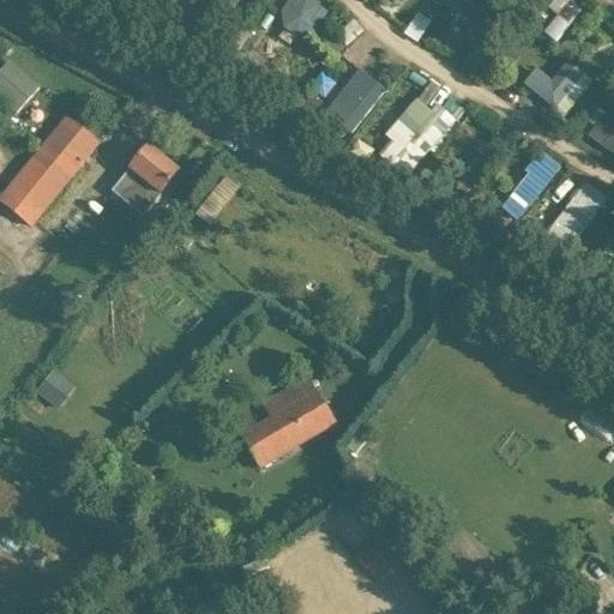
[(216,0),(214,5),(234,13),(240,0),(216,0)]
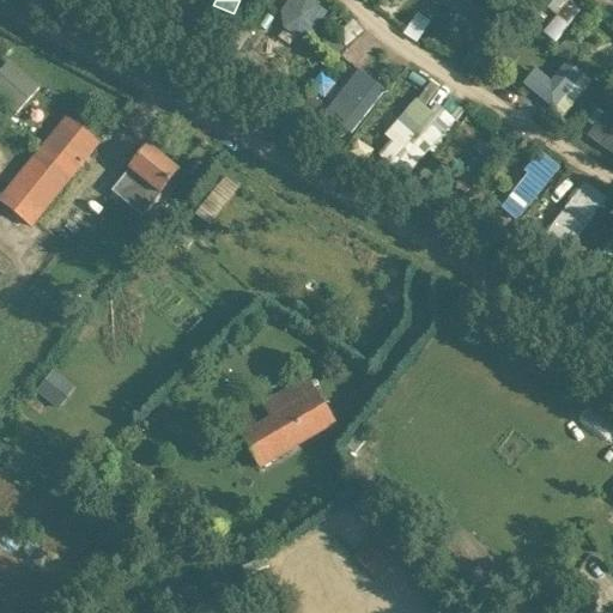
[(308,0),(291,0),(277,25),(308,43),(327,11),(308,0)]
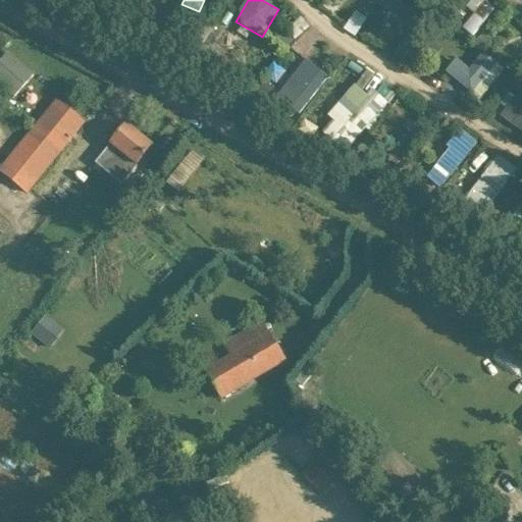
[(397,0),(374,0),(372,4),(405,20),(412,7),(397,0)]
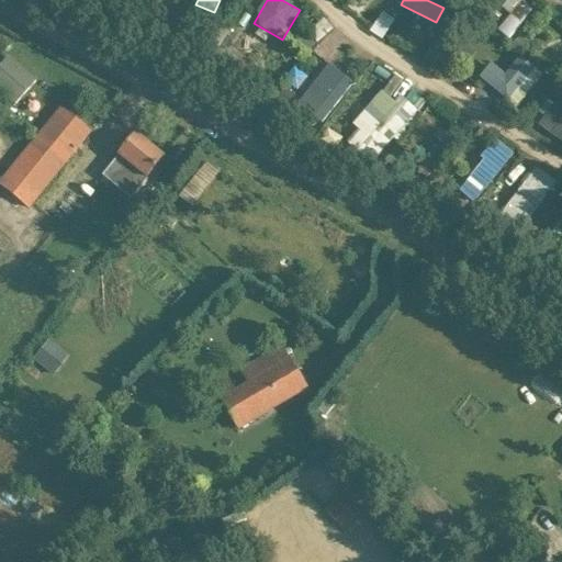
[(430,0),(446,9),(451,0),(430,0)]
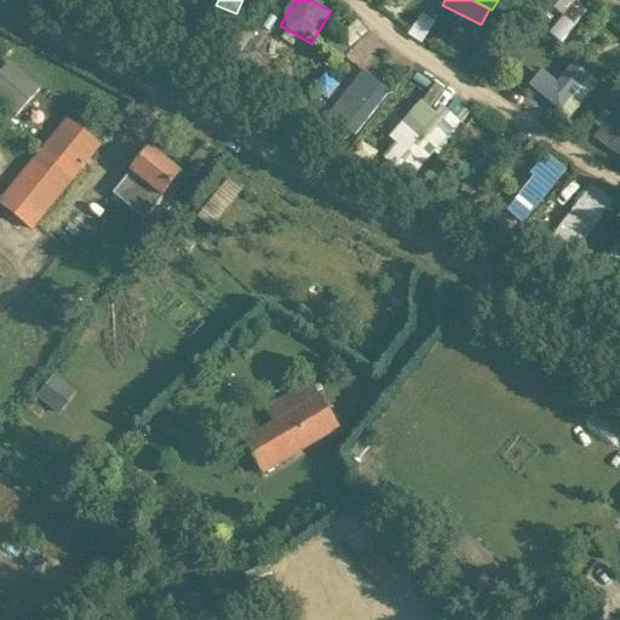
[(423,44),(436,21),(423,12),(409,35),(423,44)]
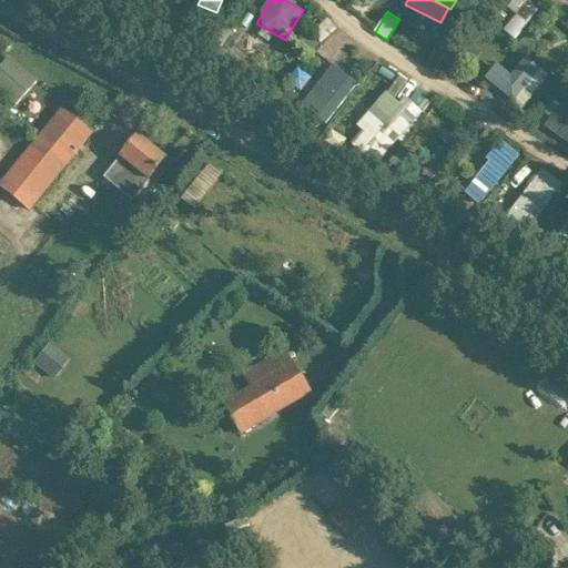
[(394,34),(408,42),(417,29),(403,20),(394,34)]
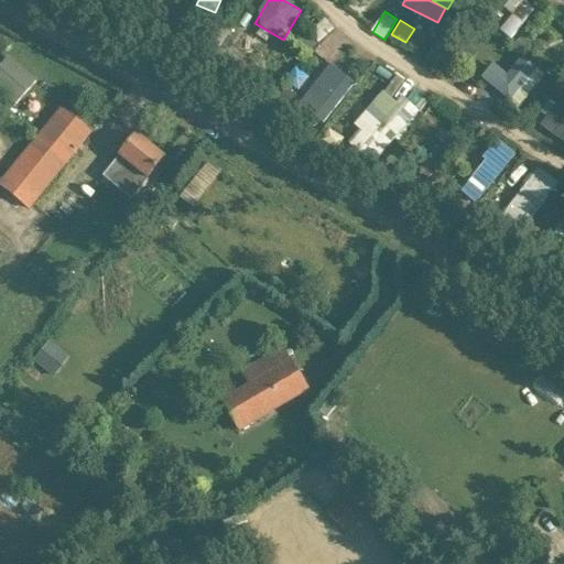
[(520,108),(545,73),(520,55),(508,74),(492,63),(480,80),(520,108)]
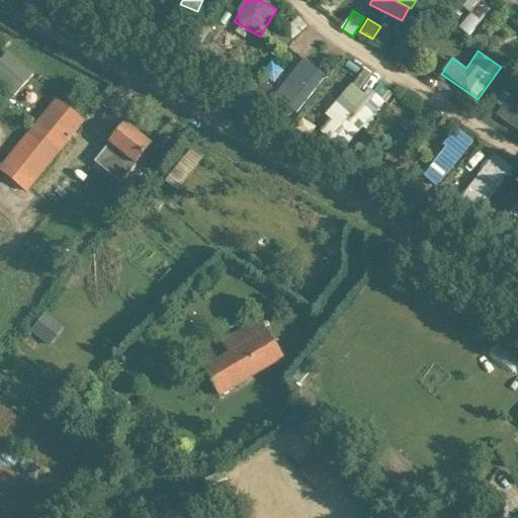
[(34,75),(9,53),(0,63),(0,83),(15,97),(34,75)]
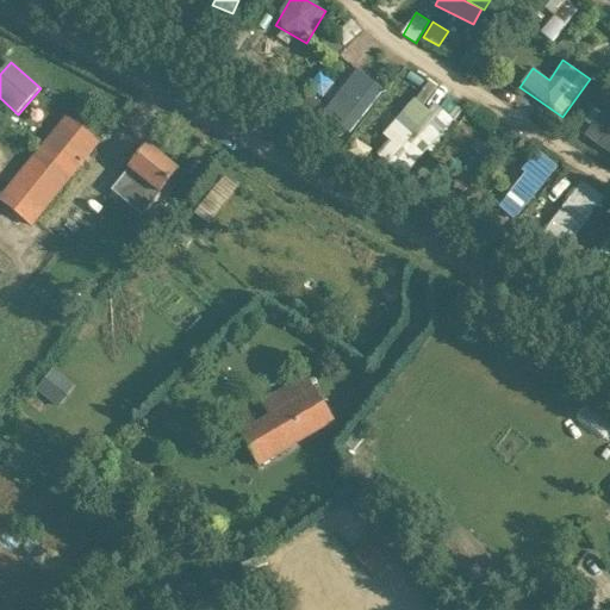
[(319,112),(347,136),(384,91),(356,68),(319,112)]
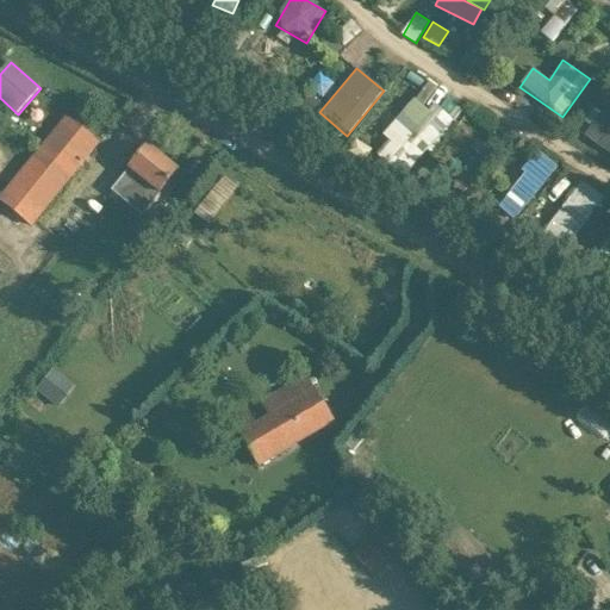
[(609,98),(605,97),(585,143),(609,154),(609,98)]
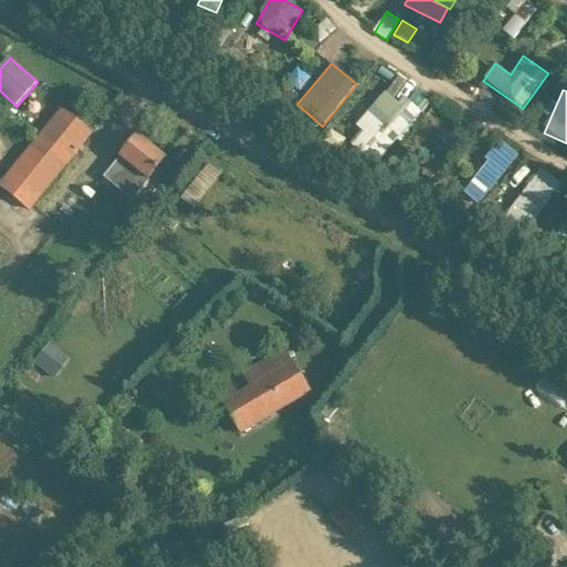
[(374,165),(422,112),(402,95),(397,101),(385,91),(354,125),(361,131),(350,143),(374,165)]
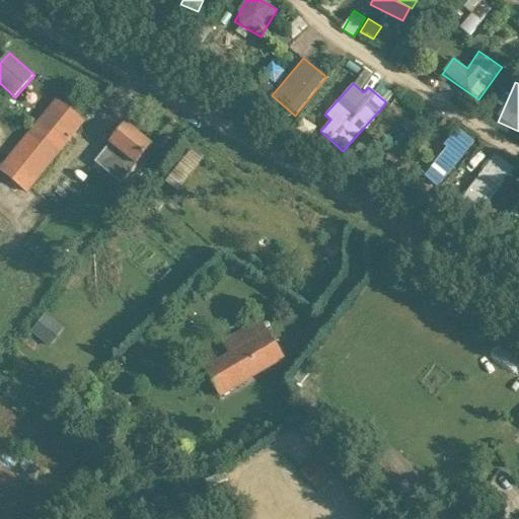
[(57,101),(44,117),(1,170),(27,193),(71,139),(83,123),(57,101)]
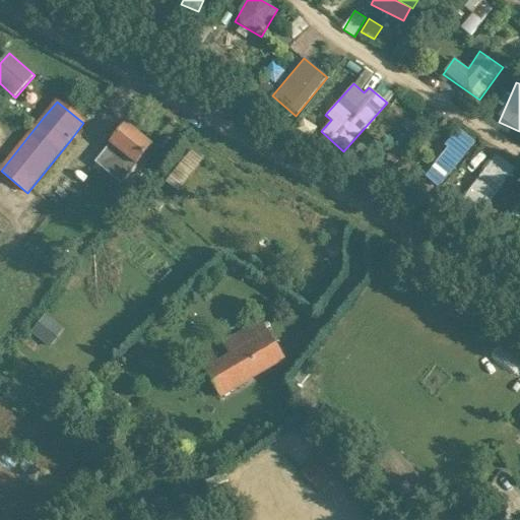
[(126,125),(111,144),(113,146),(102,159),(112,168),(122,155),(136,168),(152,147),(126,125)]
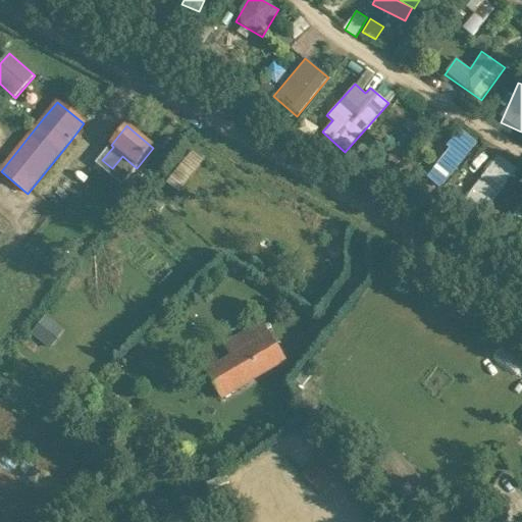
[(189,149),(167,186),(180,193),(202,157),(189,149)]
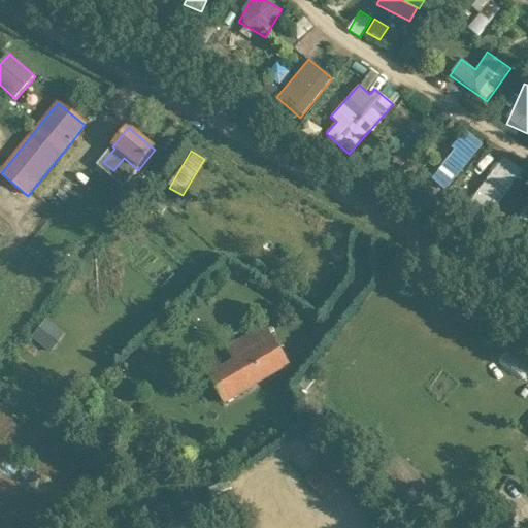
[(504,157),(462,210),(482,226),(524,172),(504,157)]
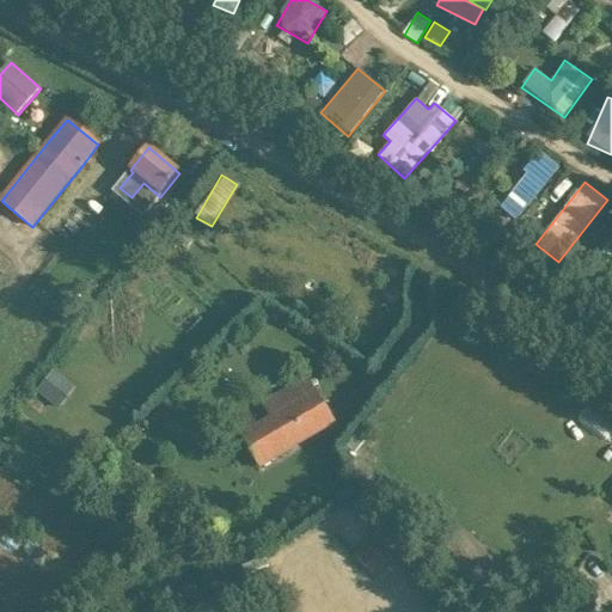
[(0,280),(11,267),(0,258),(0,280)]
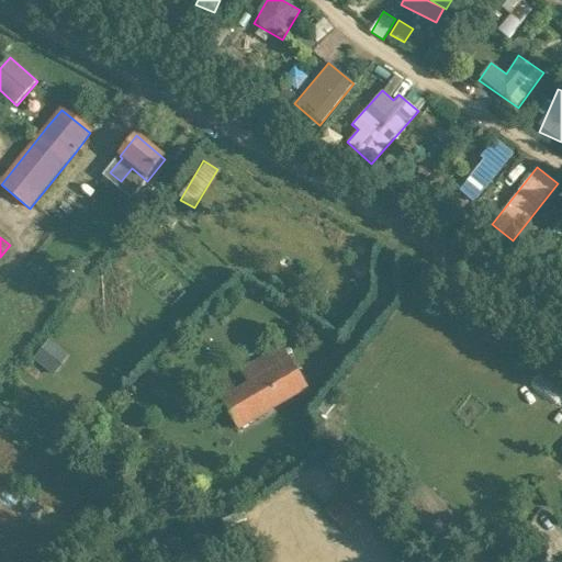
[(51,343),(35,361),(52,375),(67,357),(51,343)]
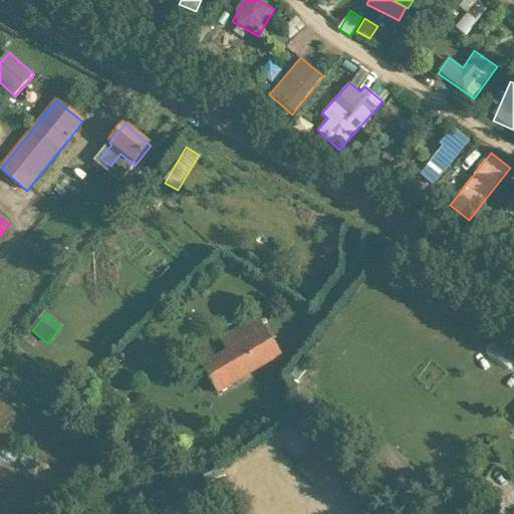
[(195,354),(218,394),(281,355),(258,318),(220,341),(226,350),(215,357),(209,345),(195,354)]
